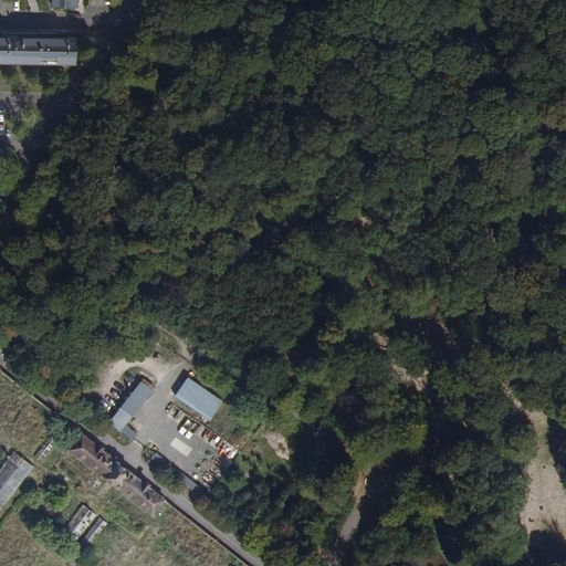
[(0,59),(74,60),(74,37),(54,37),(54,32),(37,32),(35,37),(0,34),(0,59)]
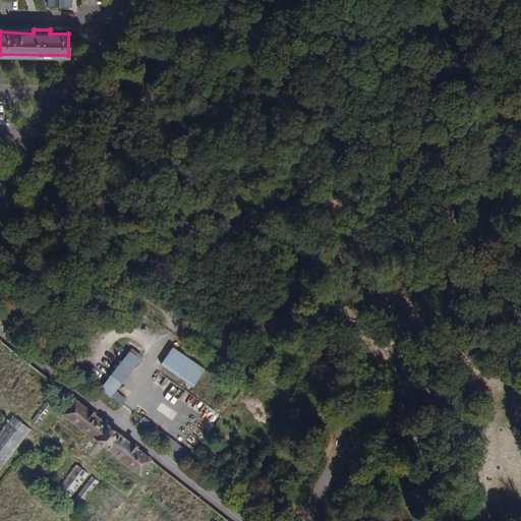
[(172,347),(162,364),(193,385),(204,368),(172,347)]
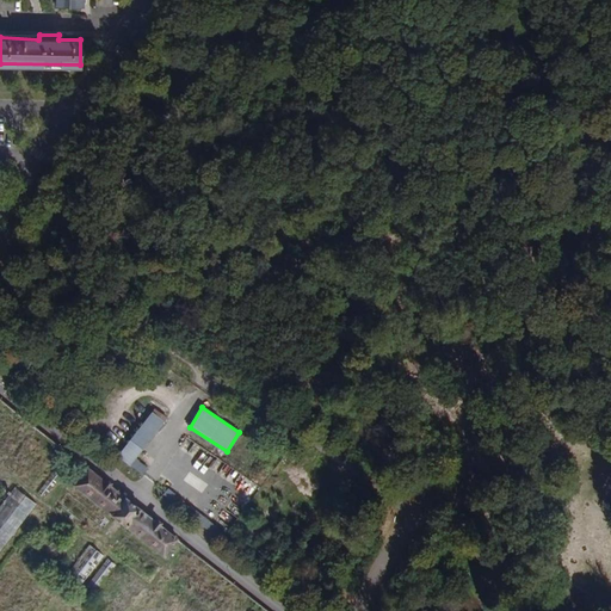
[(141,474),(148,467),(136,457),(164,420),(152,411),(118,456),(141,474)]
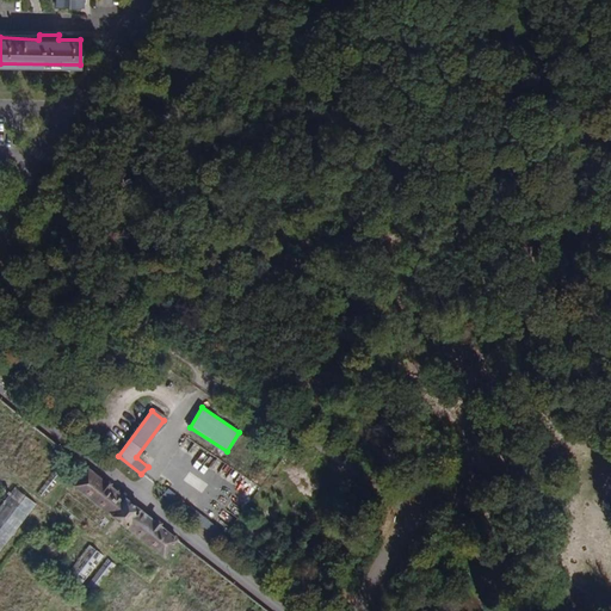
[(528,454),(535,460),(541,451),(534,446),(528,454)]
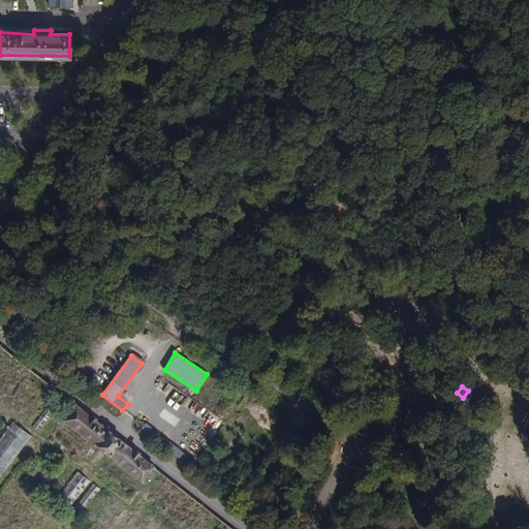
[(75,405),(64,421),(96,445),(107,431),(75,405)]
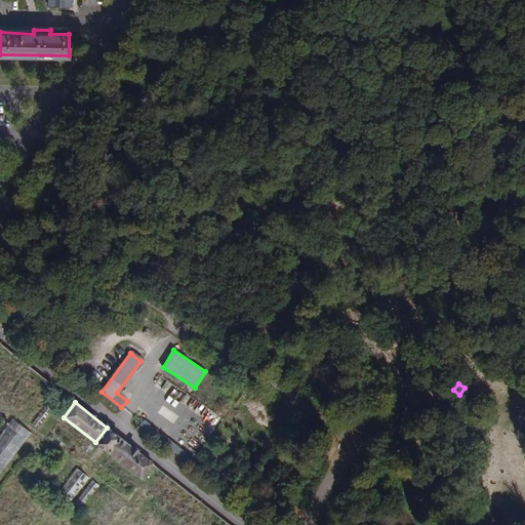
[(0,435),(0,473),(31,434),(12,419),(0,435)]
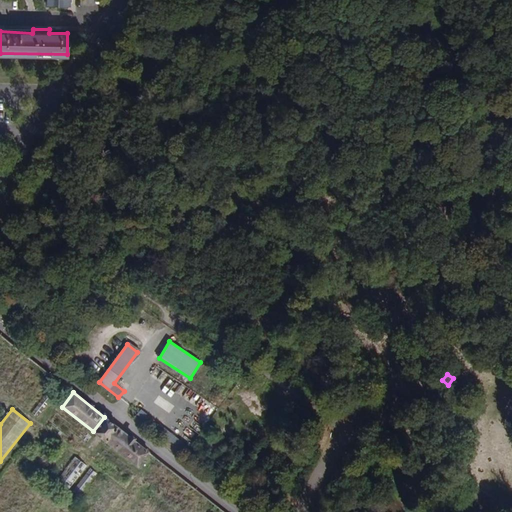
[(152,428),(157,421),(142,410),(137,415),(152,428)]
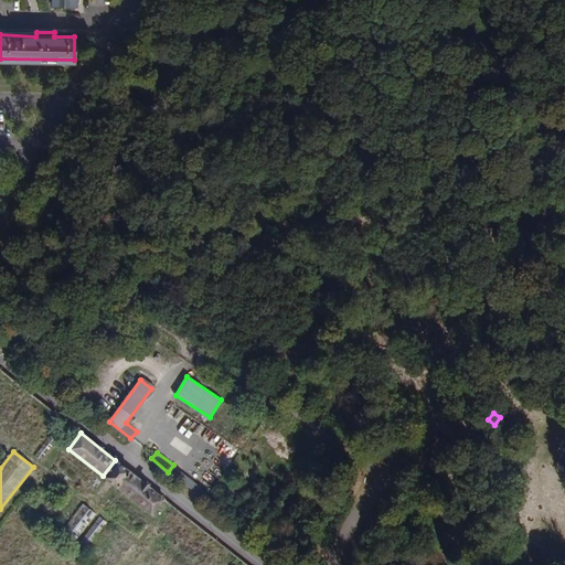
[(130,472),(115,460),(103,476),(118,488),(130,472)]
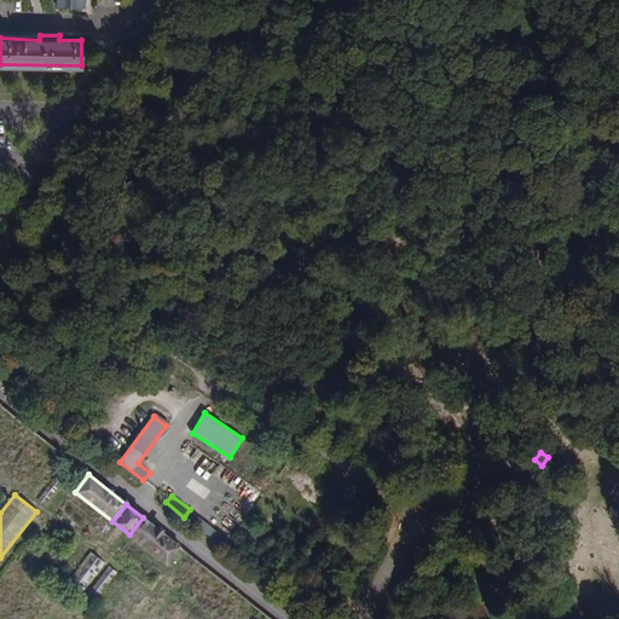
[(167,565),(180,547),(143,518),(129,534),(167,565)]
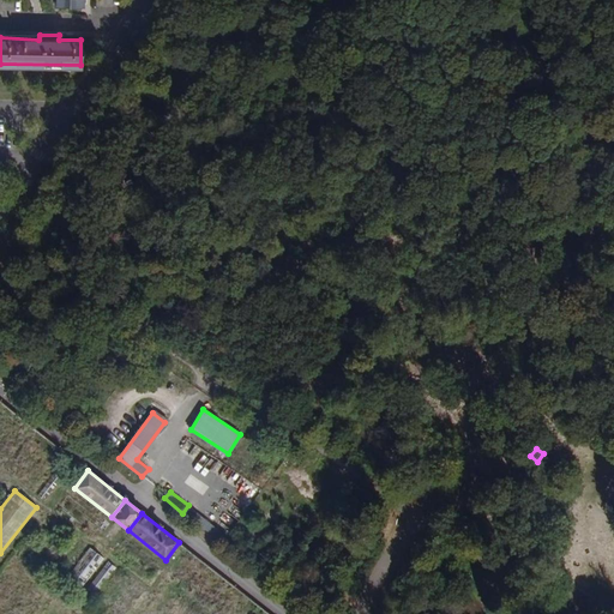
[(55,566),(62,573),(86,543),(78,537),(55,566)]
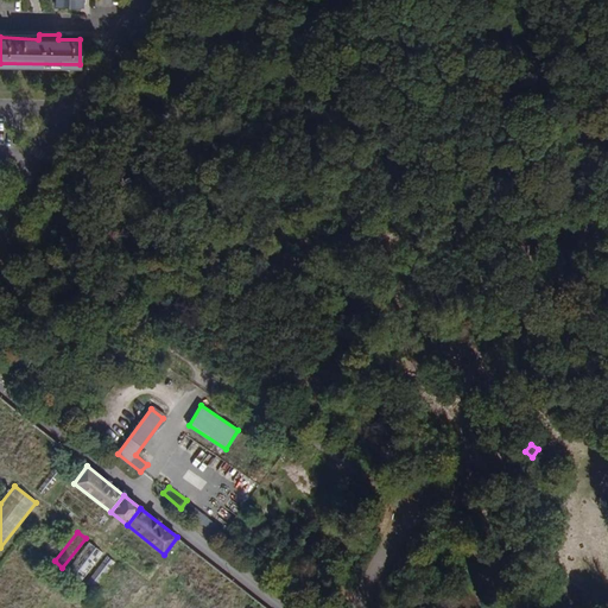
[(103,553),(89,542),(67,570),(81,582),(103,553)]
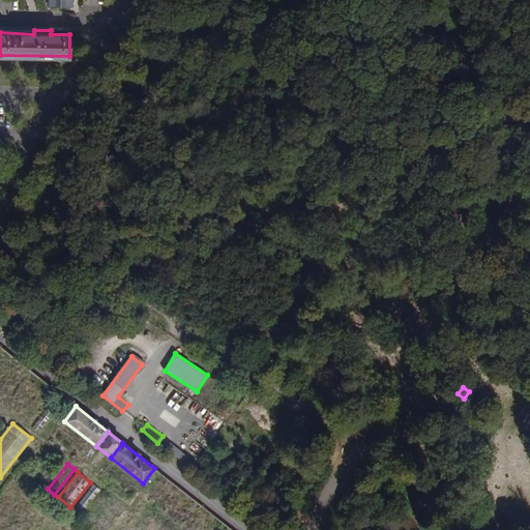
[(99,490),(93,486),(75,509),(81,514),(99,490)]
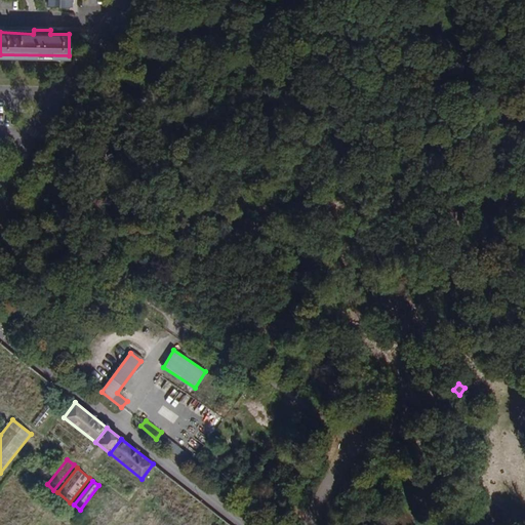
[(105,490),(99,486),(81,510),(87,514),(105,490)]
